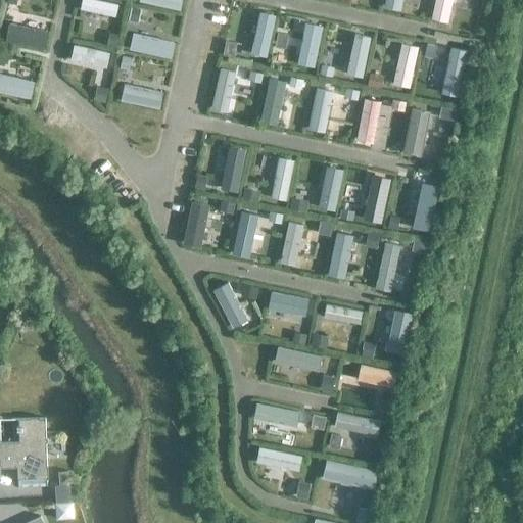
[(119,4),(99,0),(82,0),(80,9),(115,16),(119,4)]
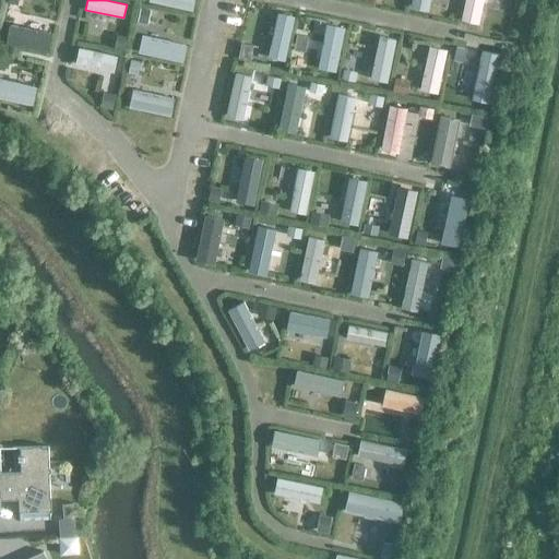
[(194,0),(149,0),(149,1),(193,10),(194,0)]
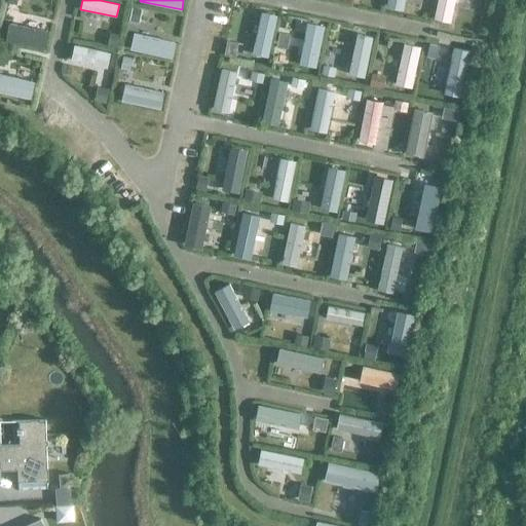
[(387,0),(386,6),(404,9),(405,0),(387,0)]
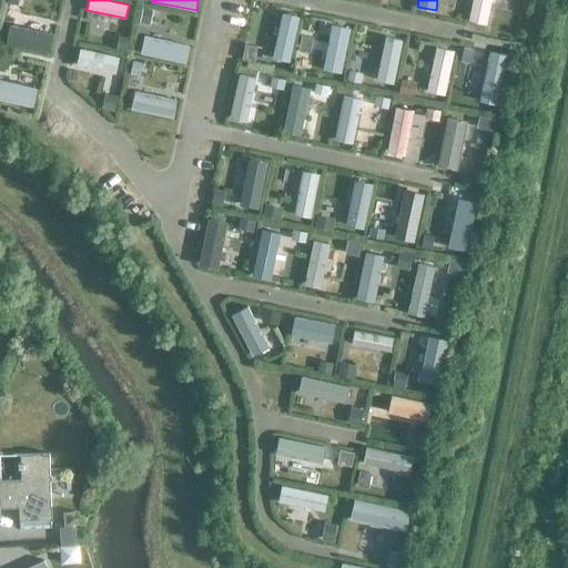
[(472,0),(468,20),(487,23),(492,0),(472,0)]
